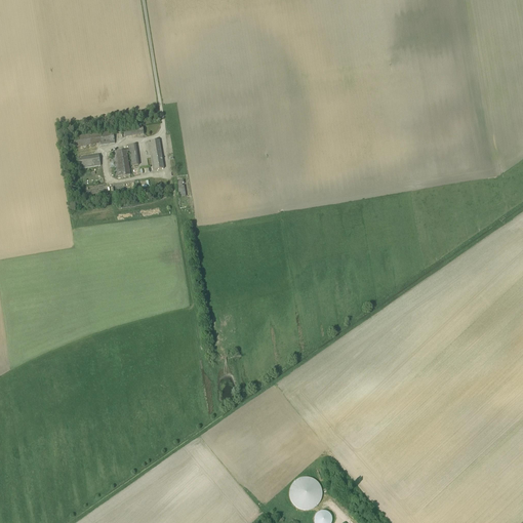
[(78,146),(118,141),(116,130),(77,134),(78,146)]
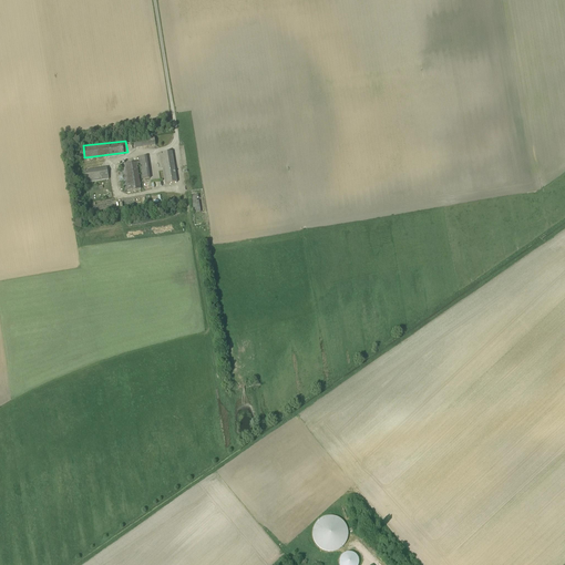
[(164,164),(167,182),(178,181),(174,150),(161,152),(163,164),(164,164)]
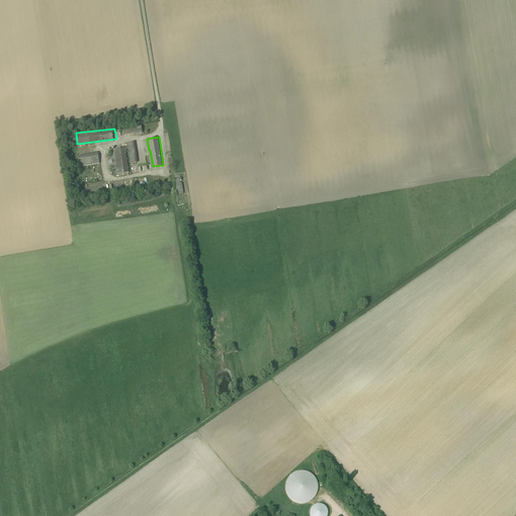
[(136,140),(129,141),(133,162),(140,161),(136,140)]
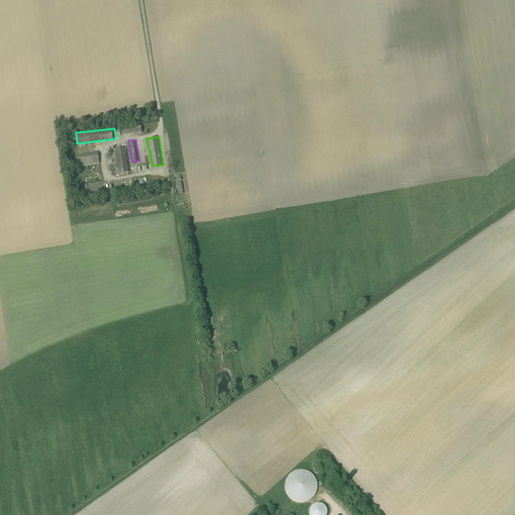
[(126,146),(112,148),(115,173),(130,170),(129,162),(128,160),(127,148),(126,146)]
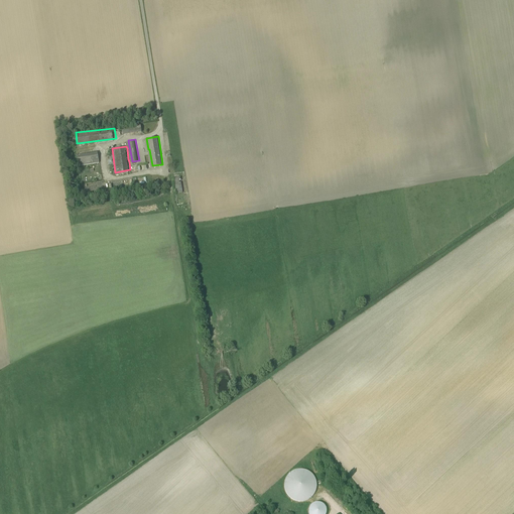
[(99,150),(78,154),(79,164),(101,161),(99,150)]
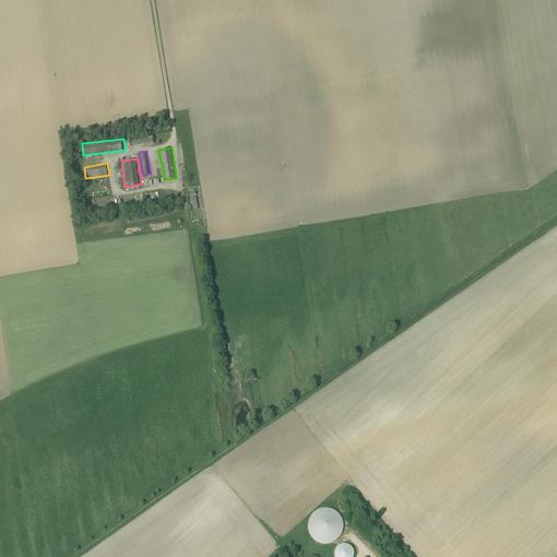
[(199,190),(191,191),(194,208),(202,206),(199,190)]
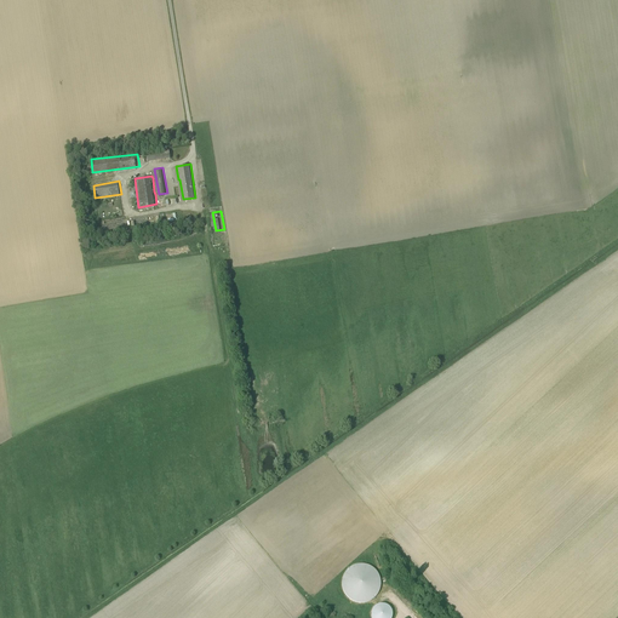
[(376,617),(393,617),(396,604),(378,601),(376,617)]
